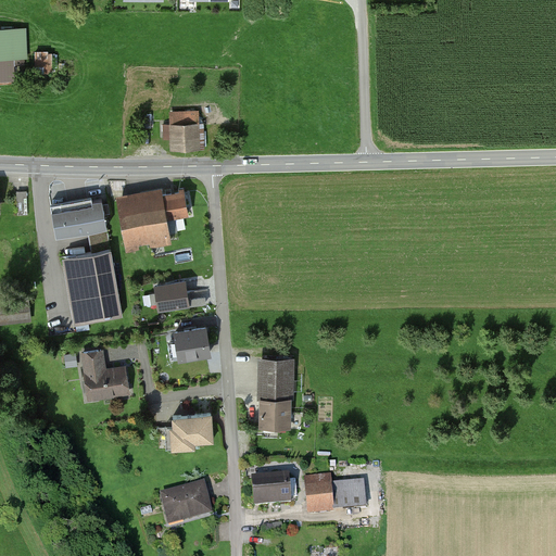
[(0,29),(0,81),(15,81),(14,60),(27,59),(25,28),(0,29)]
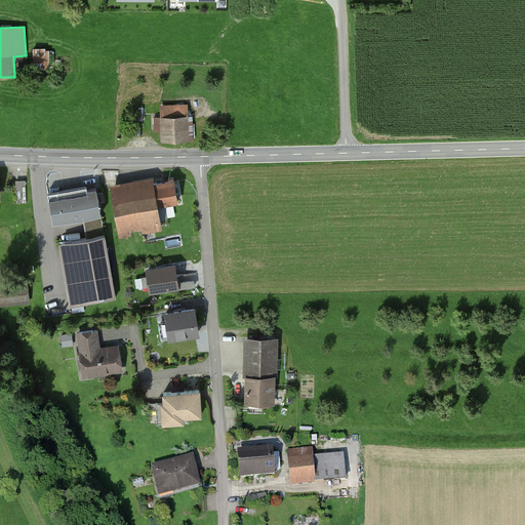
[(160,108),(162,143),(190,140),(188,106),(160,108)]
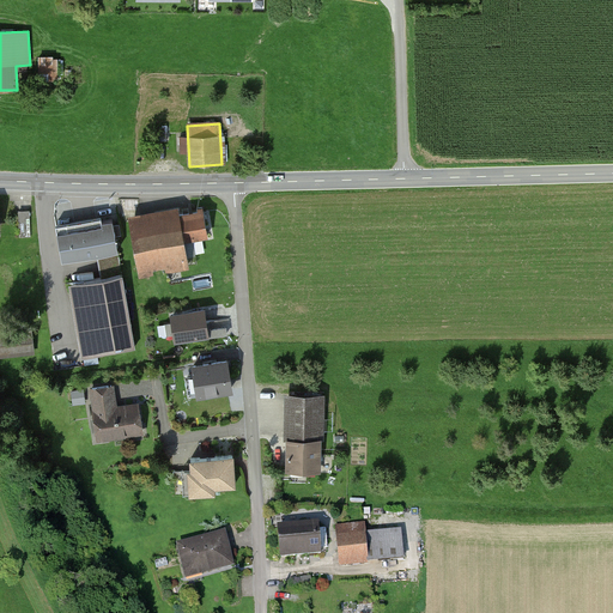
[(206,237),(201,211),(129,220),(137,272),(186,265),(182,241),(206,237)]
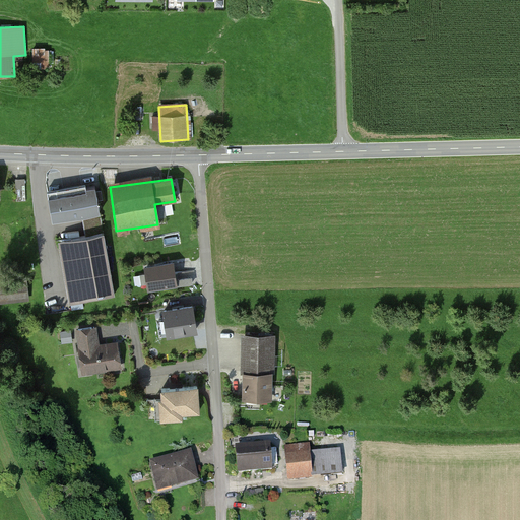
[(94,191),(48,200),(53,225),(100,217),(94,191)]
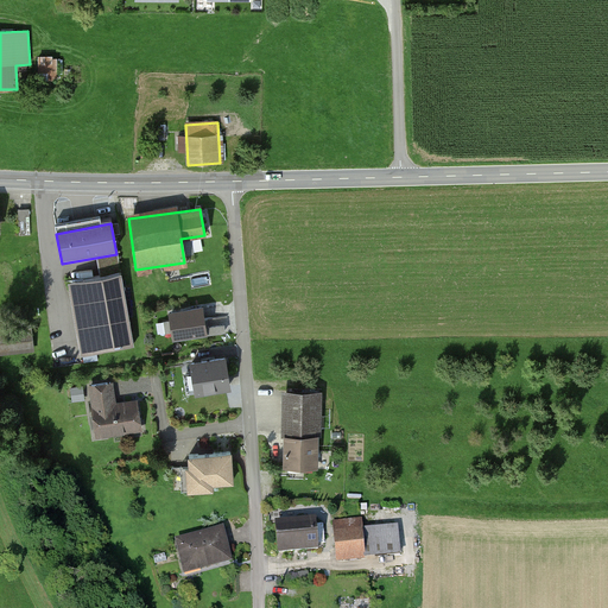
[(121,271),(68,283),(82,353),(135,342),(121,271)]
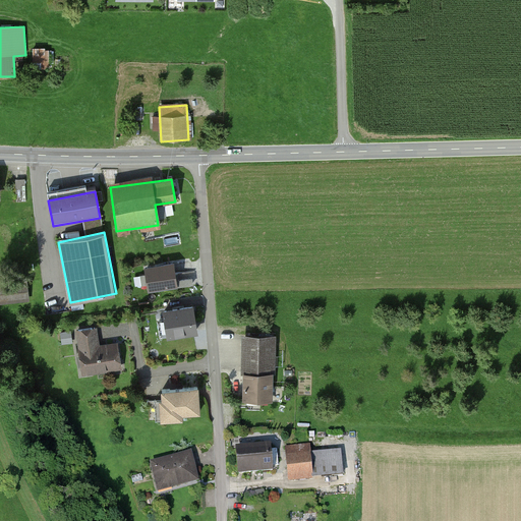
[(177,286),(173,266),(147,270),(150,290),(177,286)]
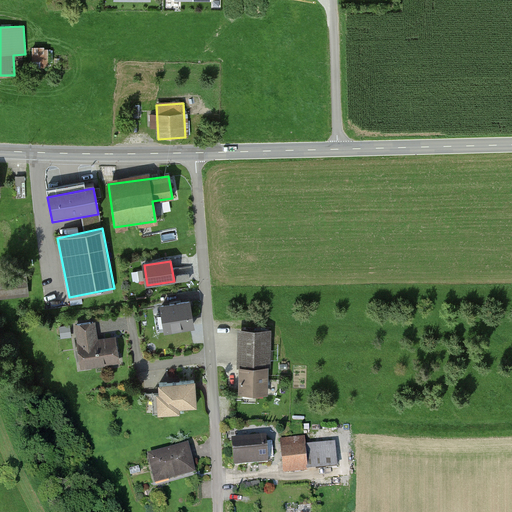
[(0,277),(0,296),(28,295),(27,276),(0,277)]
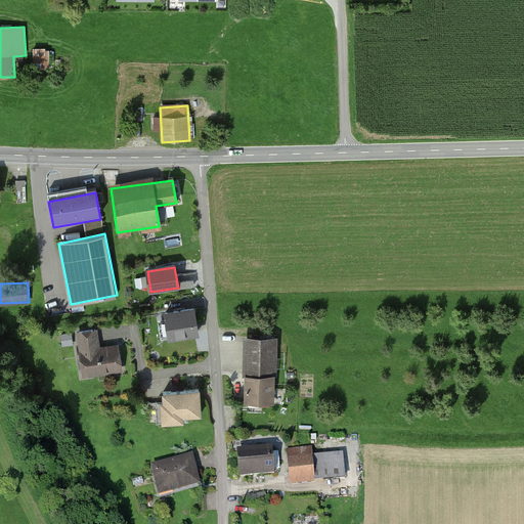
[(167,339),(198,335),(193,308),(164,312),(167,339)]
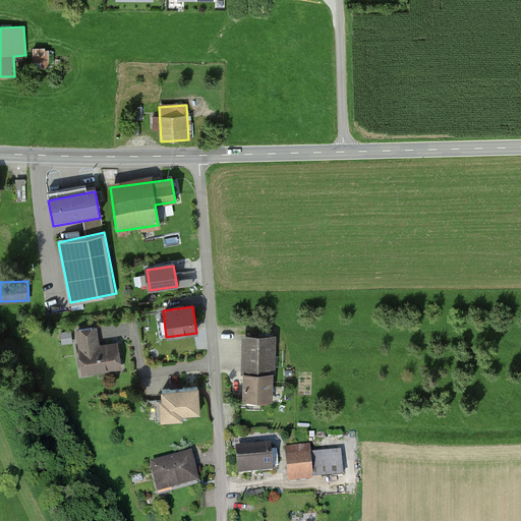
[(62,327),(63,340),(74,339),(73,326),(62,327)]
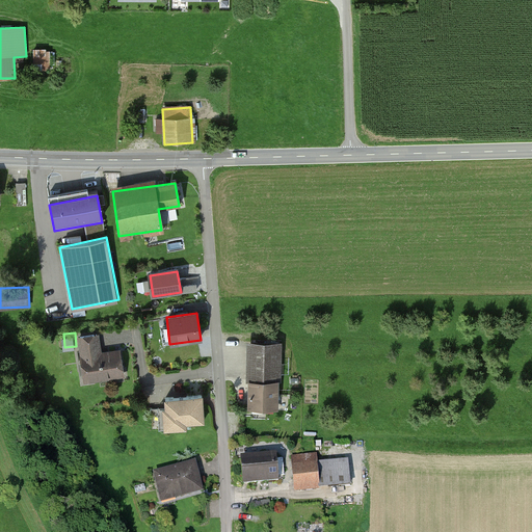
[(98,335),(77,338),(83,381),(124,376),(120,350),(101,352),(98,335)]
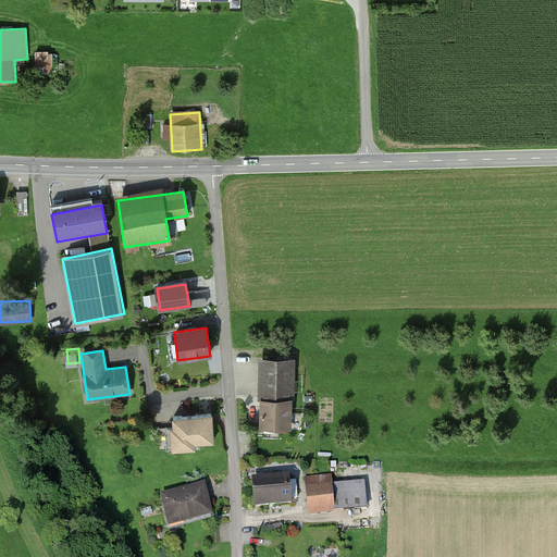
[(260,358),(259,428),(291,429),(292,358),(260,358)]
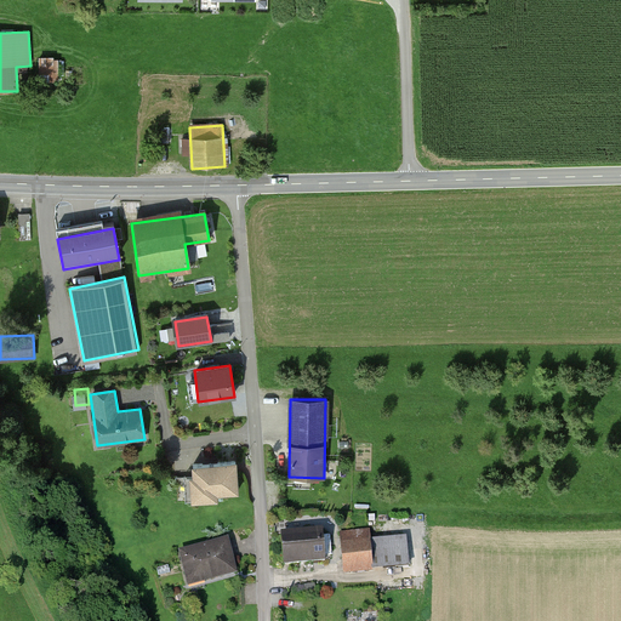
[(237,493),(234,462),(193,465),(193,477),(188,477),(191,501),(216,500),(215,494),(237,493)]
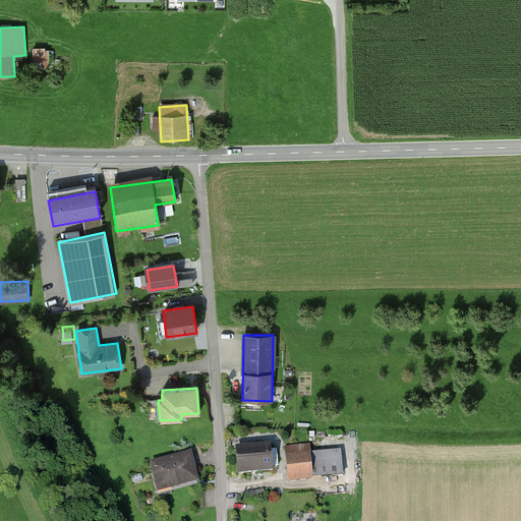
[(309,446),(287,449),(290,481),(343,476),(341,453),(310,455),(309,446)]
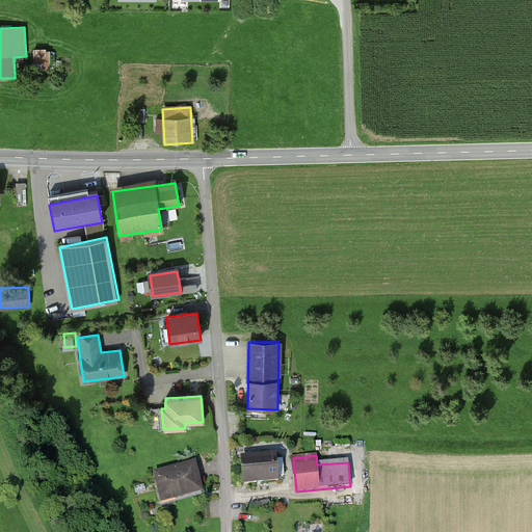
[(275,457),(240,459),(242,486),(277,484),(275,457)]
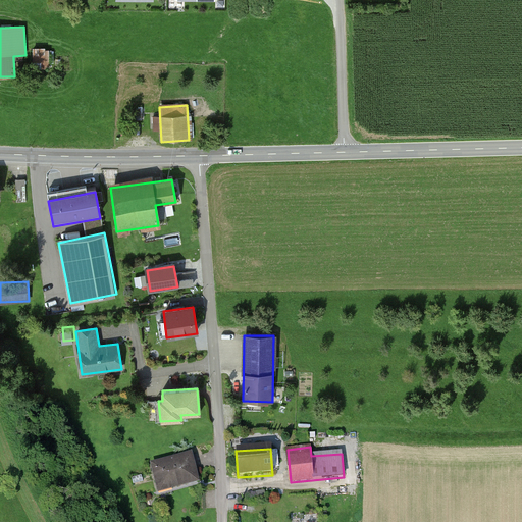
[(151,465),(157,492),(198,482),(192,455),(151,465)]
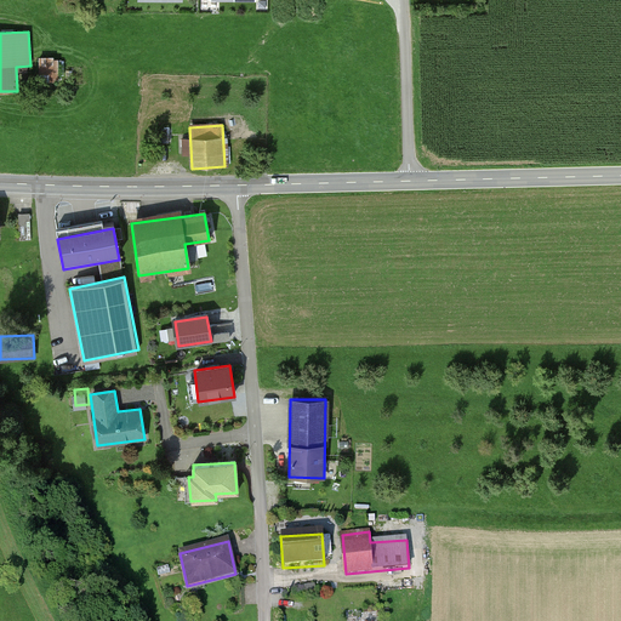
All buildings are outlined.
